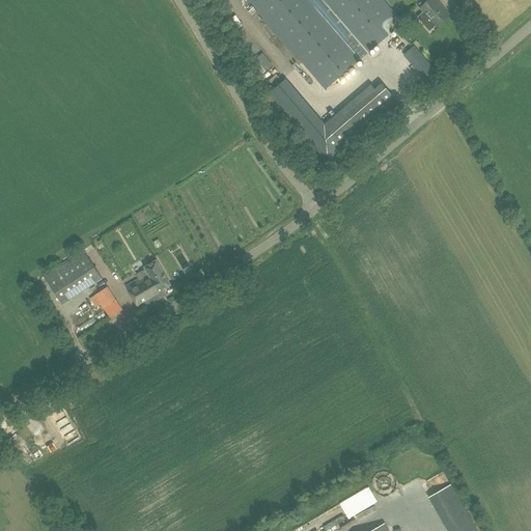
[(309,0),(249,0),(326,89),(361,60),(309,0)]
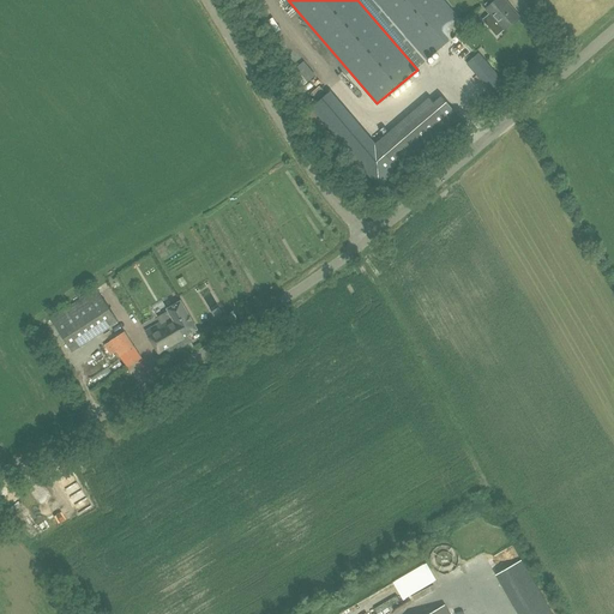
[(443,0),(373,0),(426,61),(467,26),(443,0)]
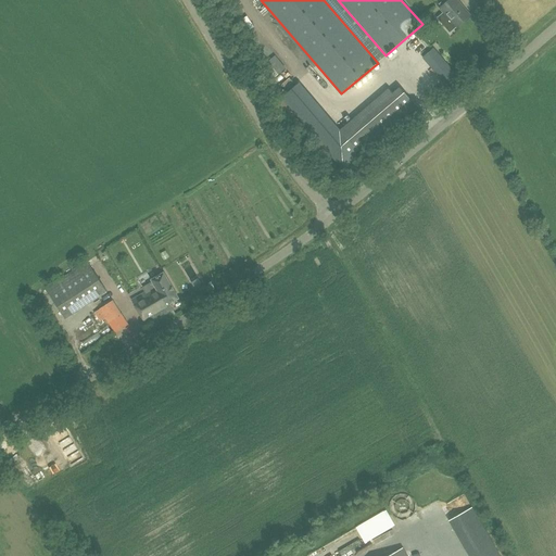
[(444,13),(438,19),(444,26),(451,21),(456,27),(457,27),(471,15),(457,0),(450,0),(449,1),(442,7),(441,9),(444,13)]
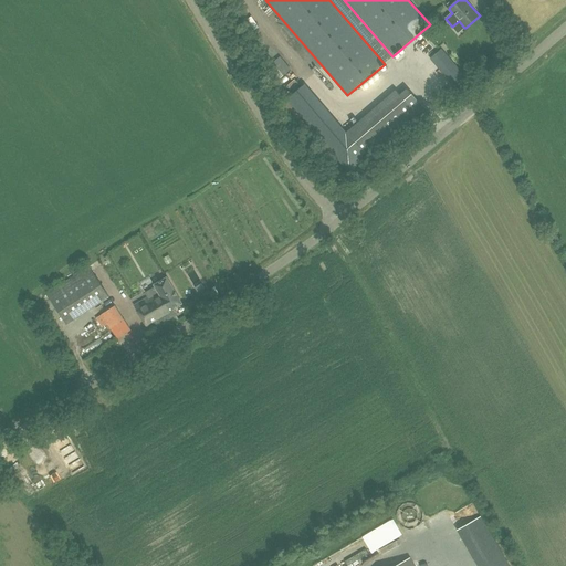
[(441,49),(431,58),(436,63),(446,54),(441,49)]
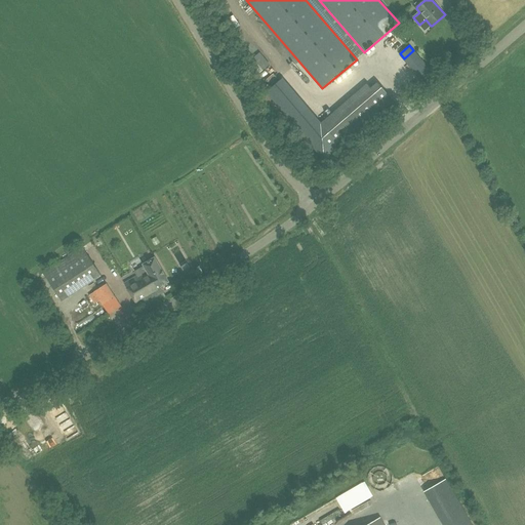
[(250,54),(245,58),(258,75),(264,71),(250,54)]
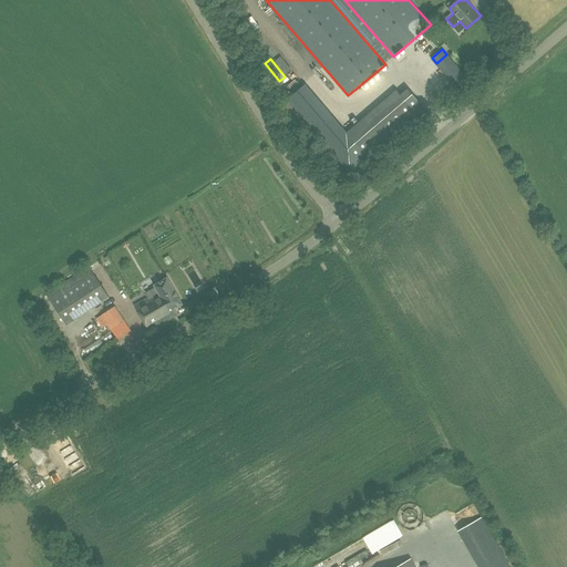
[(460,70),(450,78),(454,83),(464,74),(460,70)]
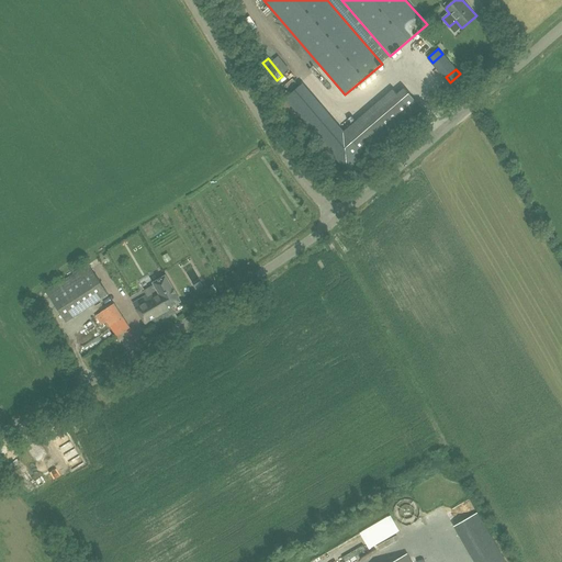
[(329,115),(312,131),(348,171),(415,114),(397,94),(394,90),(344,133),(329,115)]
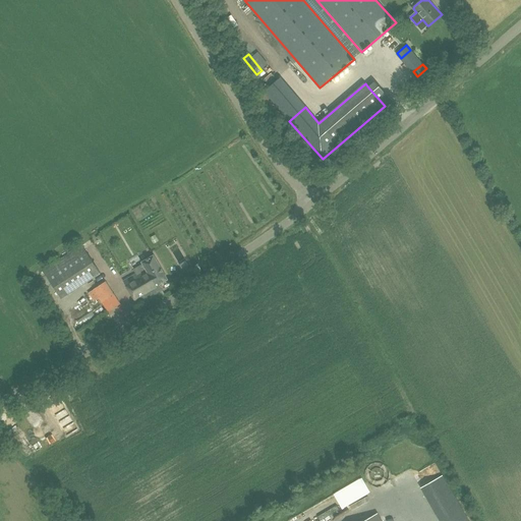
[(44,271),(62,298),(101,273),(82,245),(44,271)]
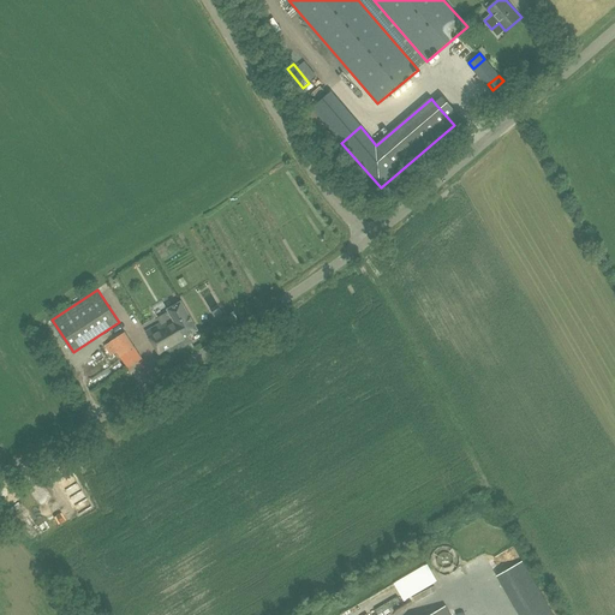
[(181,348),(181,350),(192,344),(189,336),(198,330),(181,302),(168,310),(169,312),(159,318),(161,323),(147,332),(157,351),(162,359),(181,348)]
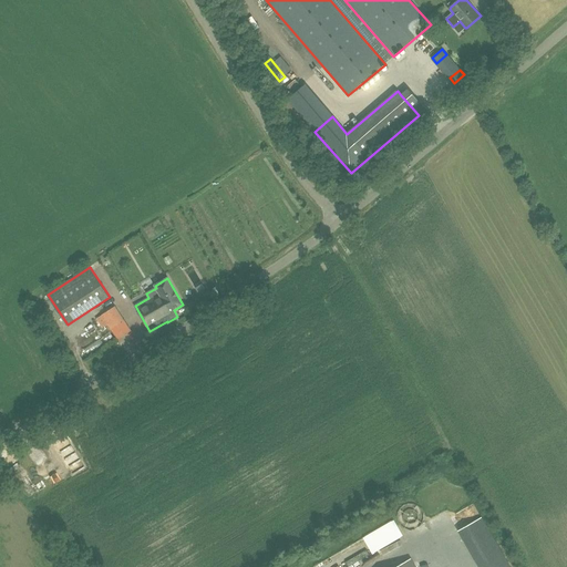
[(132,331),(115,307),(103,316),(119,340),(132,331)]
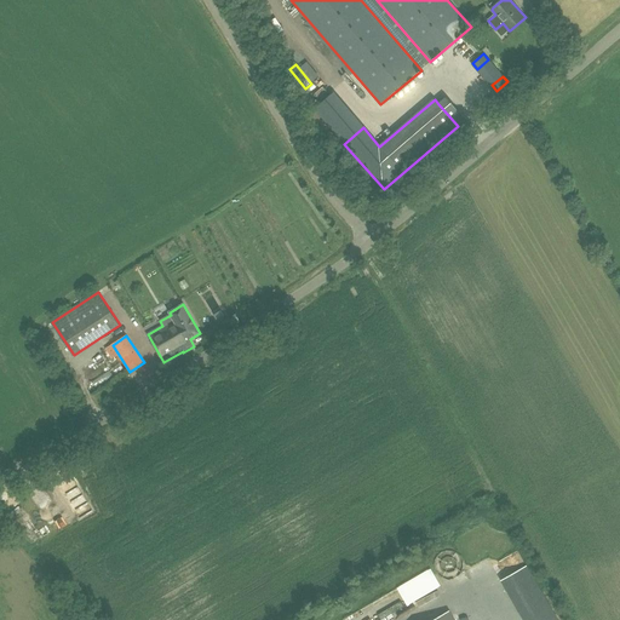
[(119,359),(113,362),(120,373),(126,369),(119,359)]
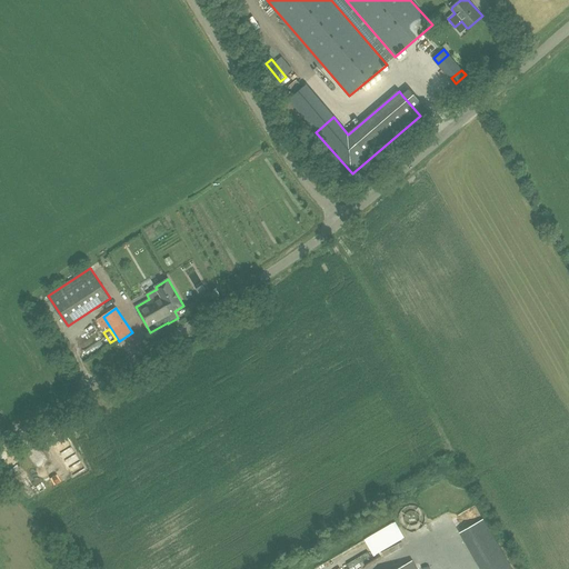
[(511,568),(483,519),(460,533),(480,568),(511,568)]
